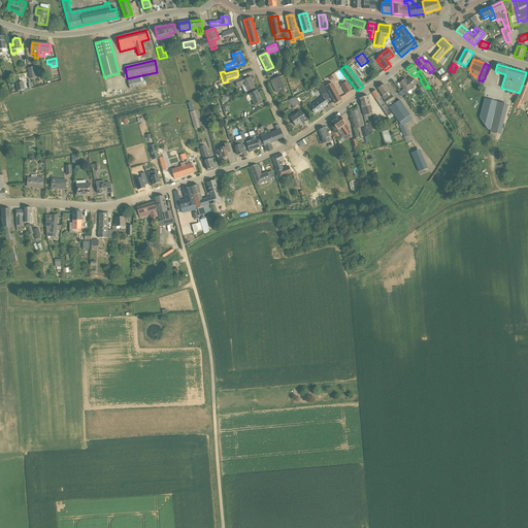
[(460,83),(467,76),(463,71),(456,77),(460,83)]
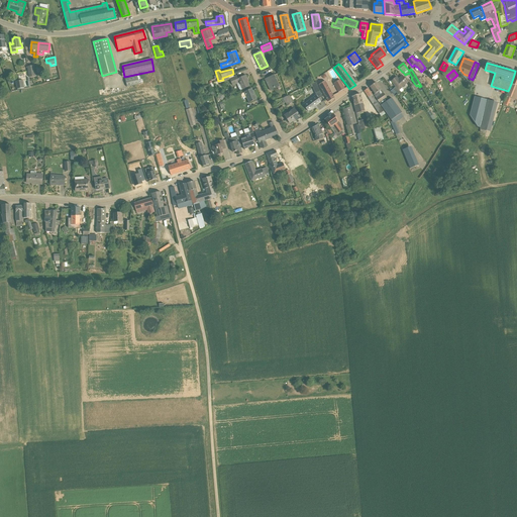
[(516,70),(511,84),(507,96),(511,98),(516,86),(516,85),(516,70)]
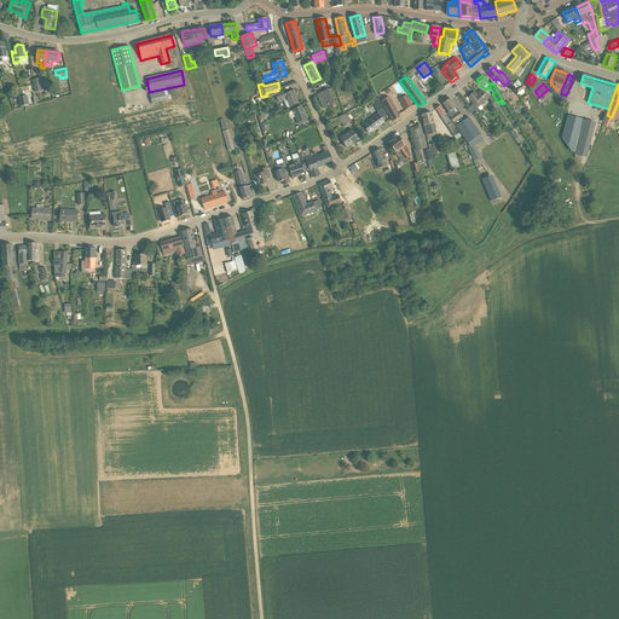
[(219,91),(223,103),(229,100),(225,88),(219,91)]
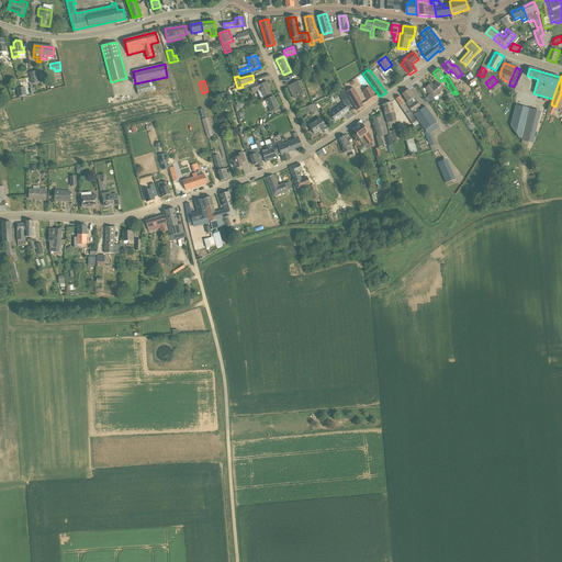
[(154,81),(136,86),(138,94),(156,90),(154,81)]
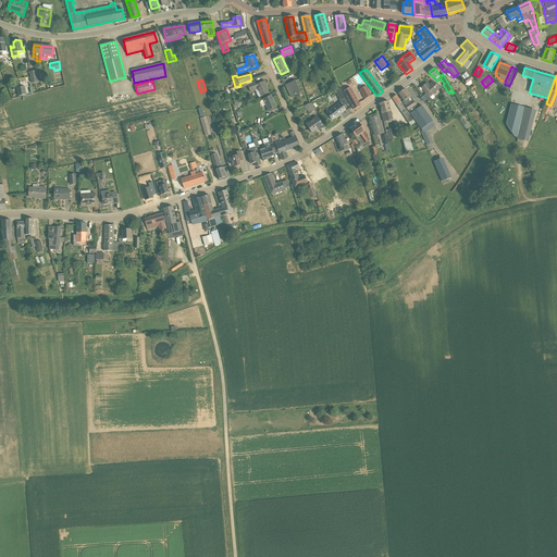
[(255,82),(248,85),(248,86),(250,93),(255,90),(259,98),(269,93),(265,85),(267,85),(264,81),(256,85),(255,83),(256,83),(255,82)]
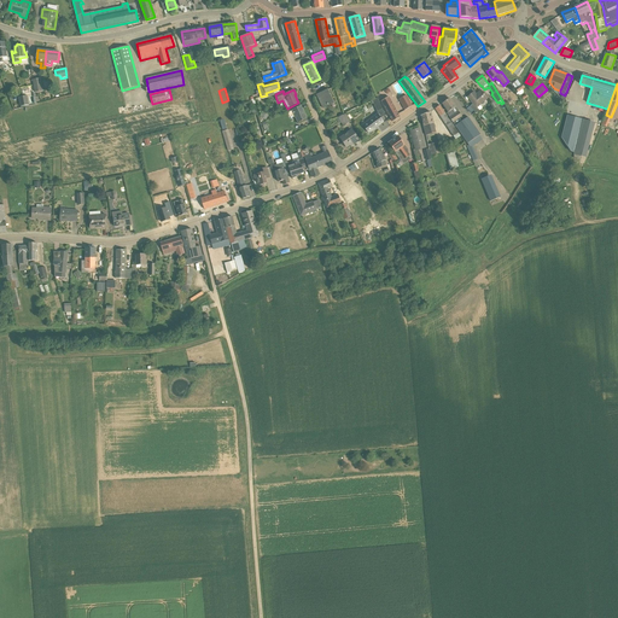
[(328,89),(325,91),(316,94),(324,109),(328,106),(334,104),(328,89)]
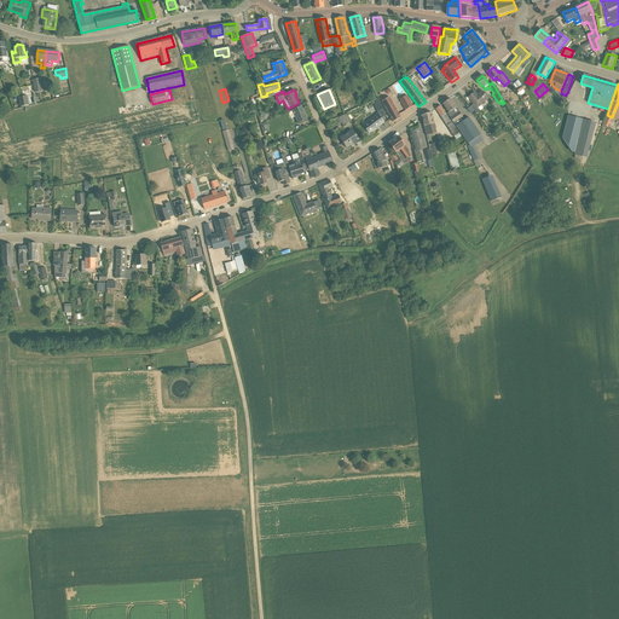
[(475,92),(469,98),(474,104),(470,106),(476,114),(480,111),(478,108),(489,98),(482,91),(478,96),(475,92)]
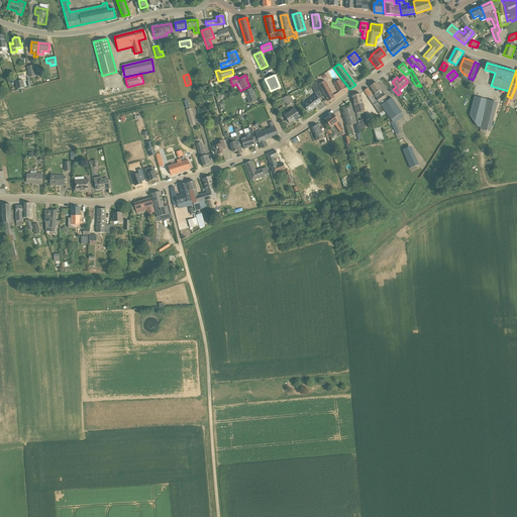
[(340,80),(334,83),(338,92),(345,89),(340,80)]
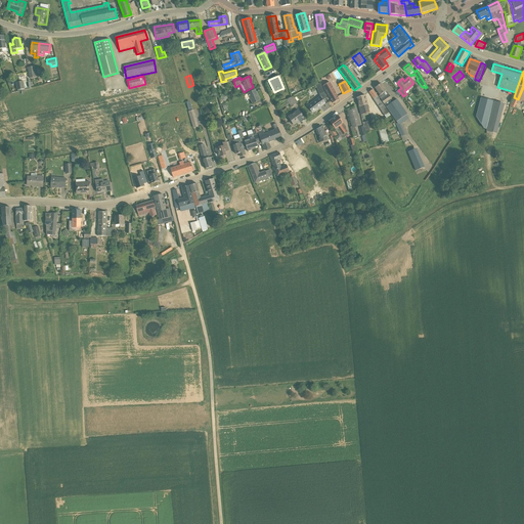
[(330,82),(323,86),(333,103),(339,99),(330,82)]
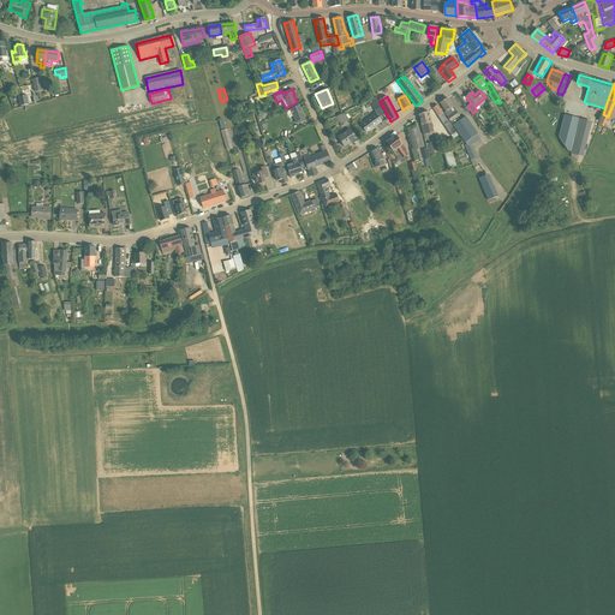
[(471,145),(481,139),(477,135),(478,135),(466,117),(461,119),(448,99),(441,103),(446,112),(445,113),(448,118),(453,125),(466,144),(465,145),(471,160),(473,166),(476,165),(473,160),(476,159),(471,145)]
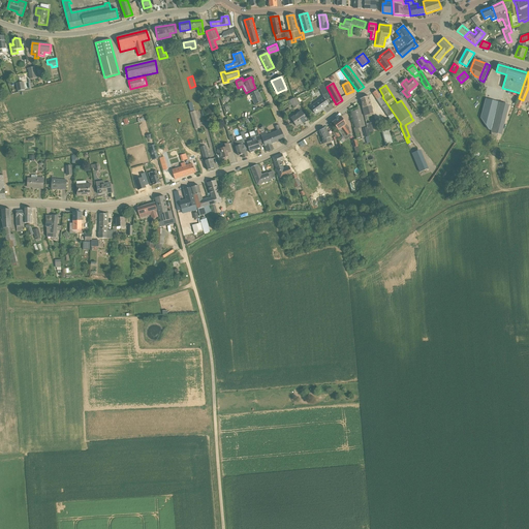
[(393,114),(376,90),(373,93),(377,99),(376,100),(389,117),(393,114)]
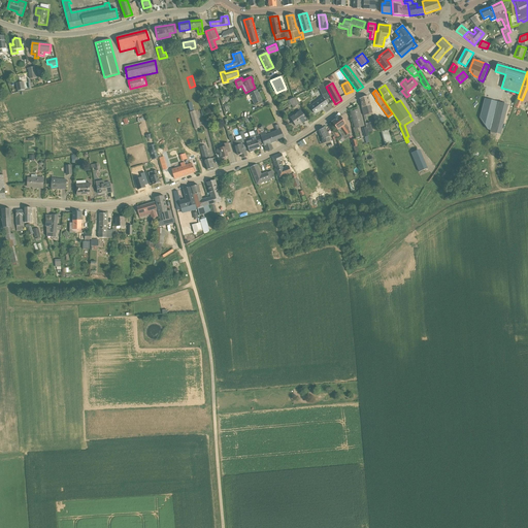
[(257,91),(250,94),(255,105),(262,102),(257,91)]
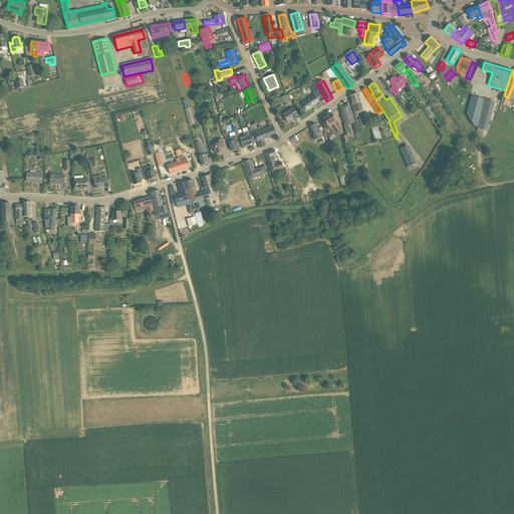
[(358,93),(350,96),(354,112),(362,110),(358,93)]
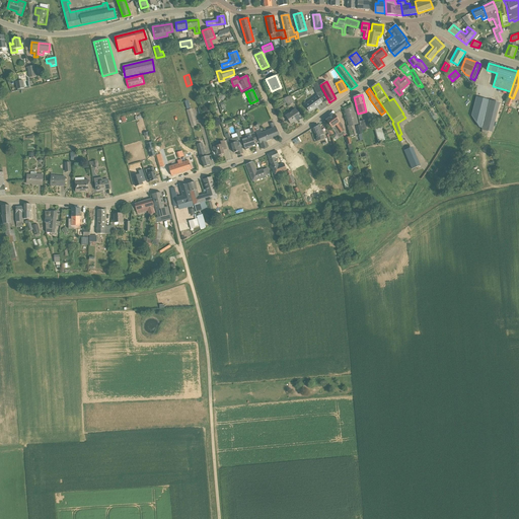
[(295,101),(291,95),(284,98),(284,99),(288,105),(295,101)]
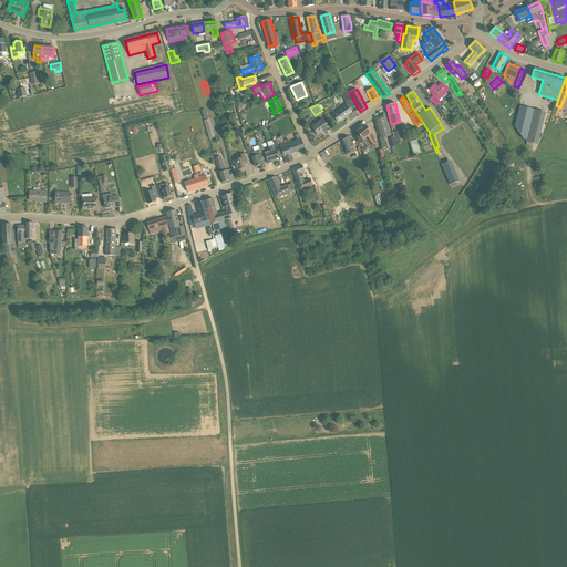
[(352,112),(347,104),(332,115),(339,123),(352,112)]
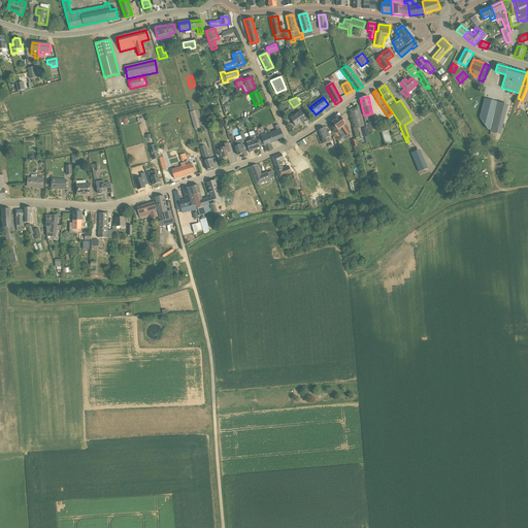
[(498,102),(486,99),(481,119),(489,132),(490,132),(498,102)]
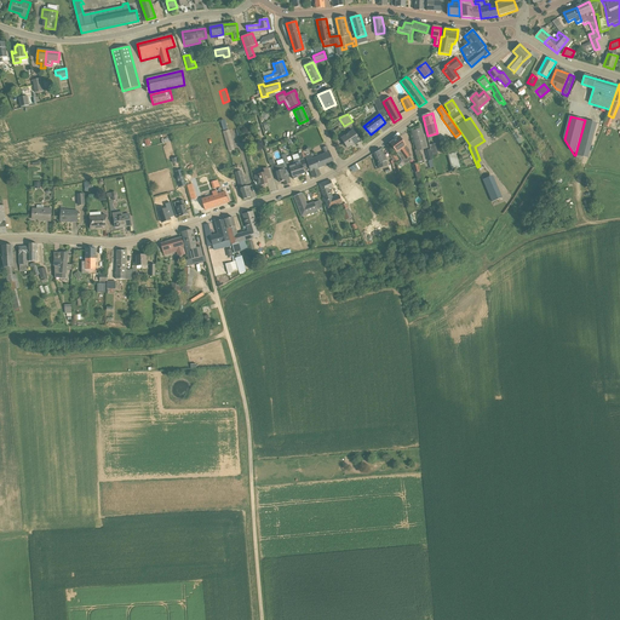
[(426,149),(422,128),(412,132),(418,151),(426,149)]
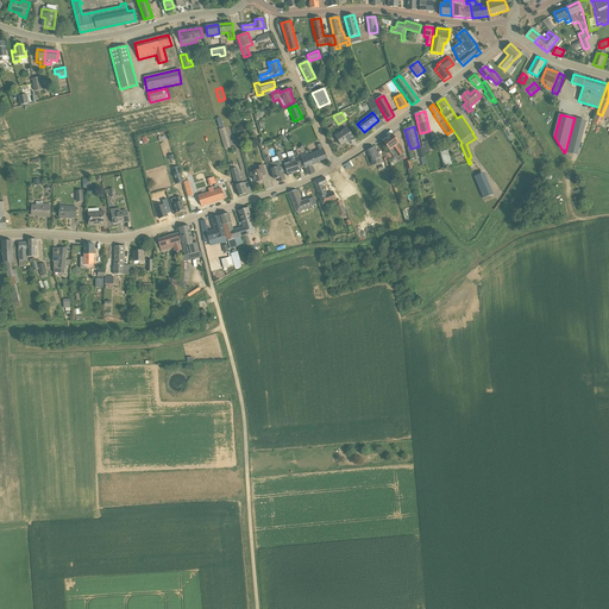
[(225,127),(219,130),(225,149),(231,148),(225,127)]
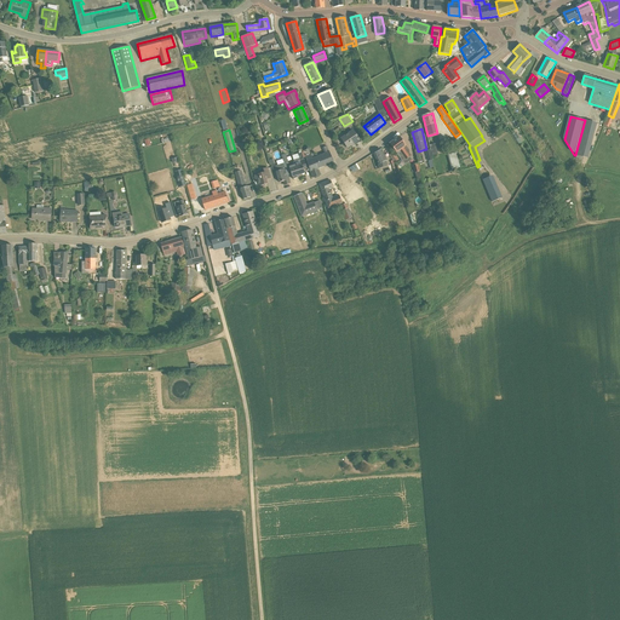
[(361,142),(354,131),(342,139),(348,148),(354,143),(355,145),(361,142)]
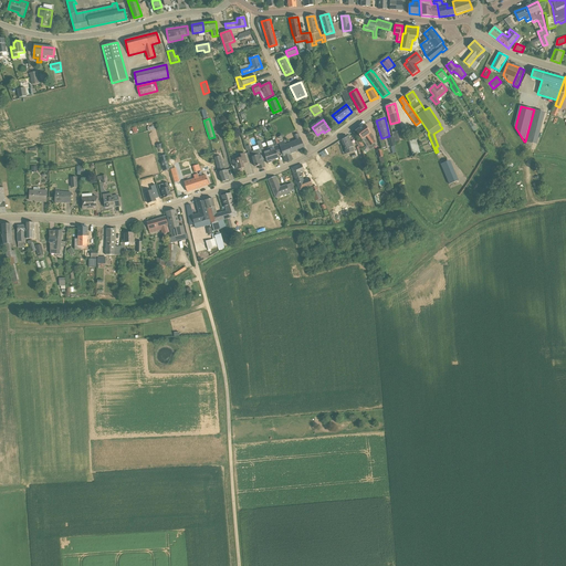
[(371,134),(365,125),(356,132),(362,139),(368,148),(375,144),(368,135),(371,134)]
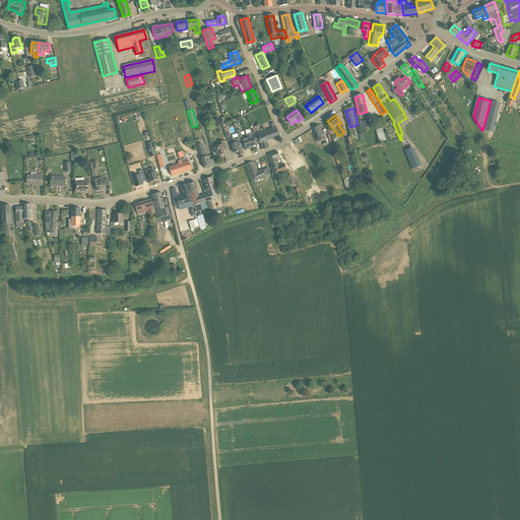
[(267,141),(276,138),(280,136),(276,127),(274,123),(270,125),(272,129),(262,133),(261,130),(256,132),(262,149),(269,147),(267,141)]
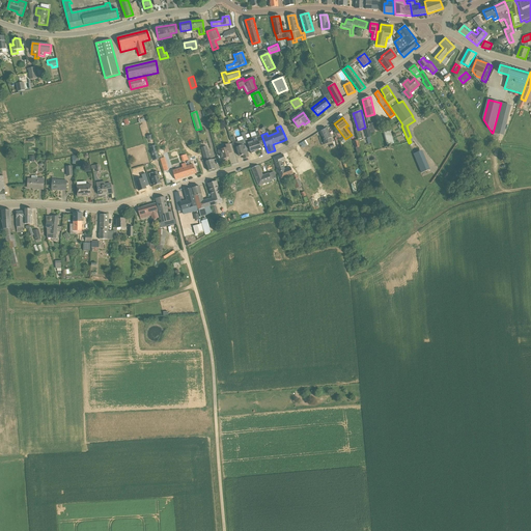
[(389,127),(382,130),(387,145),(394,143),(389,127)]
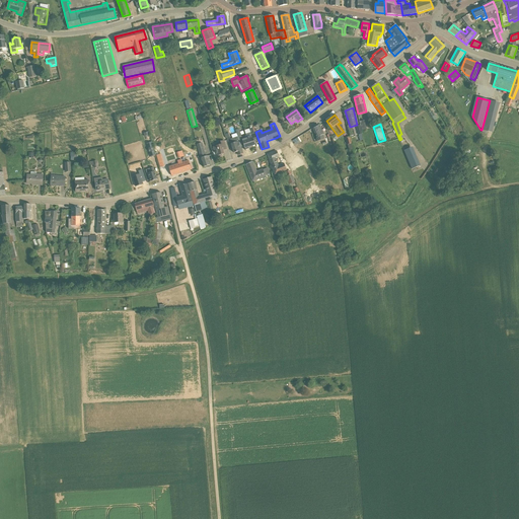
[(319,126),(313,129),(317,138),(316,138),(317,141),(324,139),(323,135),(324,135),(319,126)]
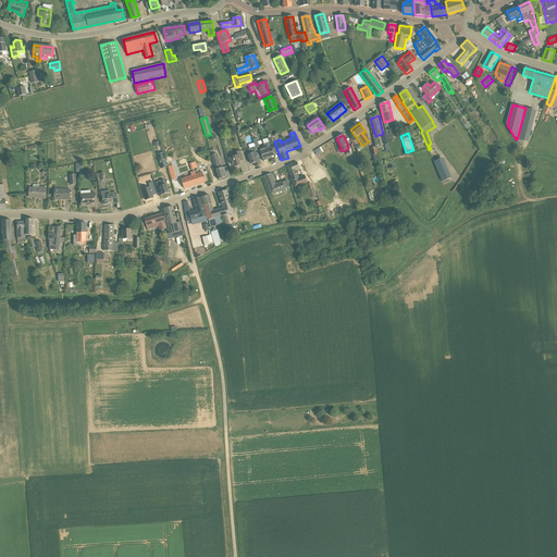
[(274,156),(273,152),(275,151),(273,144),(271,137),(268,138),(262,140),(264,146),(269,160),(269,159),(269,158),(274,156)]
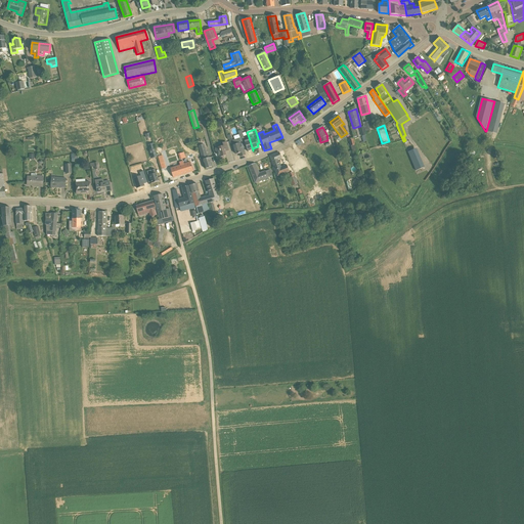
[(253,150),(249,137),(245,139),(242,130),(241,130),(239,131),(238,131),(239,134),(238,134),(241,138),(241,140),(244,147),(246,146),(248,151),(253,150)]
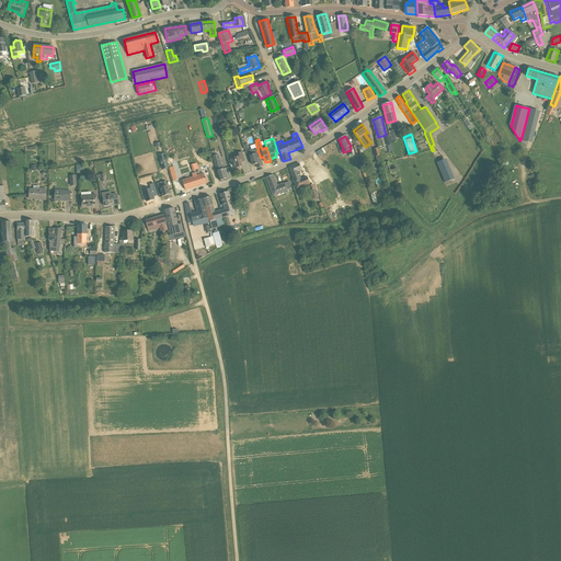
[(329,144),(316,152),(319,157),(331,149),(329,144)]
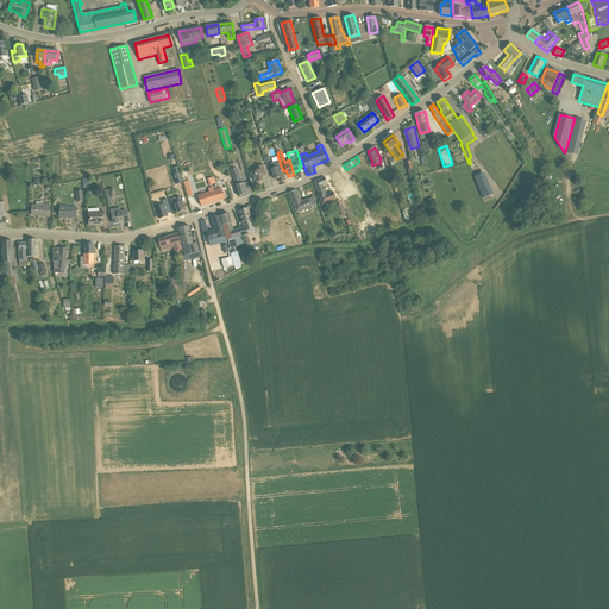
[(271,169),(275,180),(278,179),(280,182),(286,180),(283,171),(280,161),(272,163),(275,168),(271,169)]
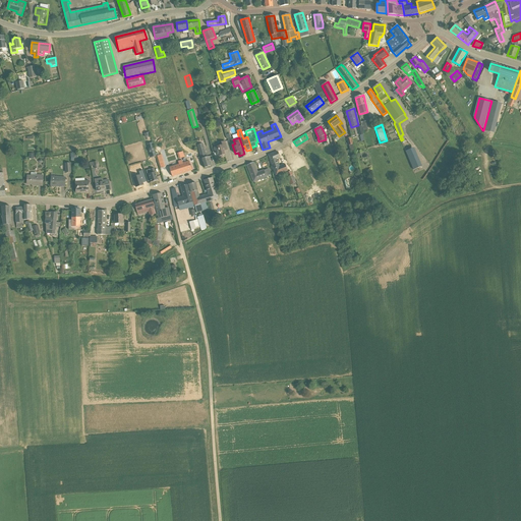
[(228,150),(225,141),(221,142),(214,145),(217,157),(225,155),(224,151),(228,150)]
